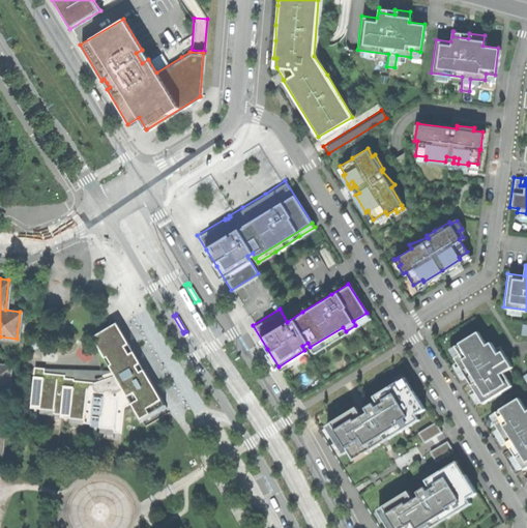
[(91,335),(96,345),(117,333),(138,370),(142,368),(115,321),(104,327),(91,335)]
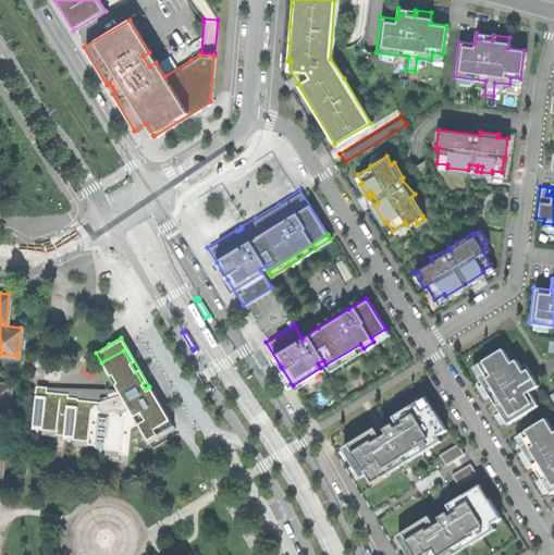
[(329,370),(364,348),(360,344),(325,365),(329,370)]
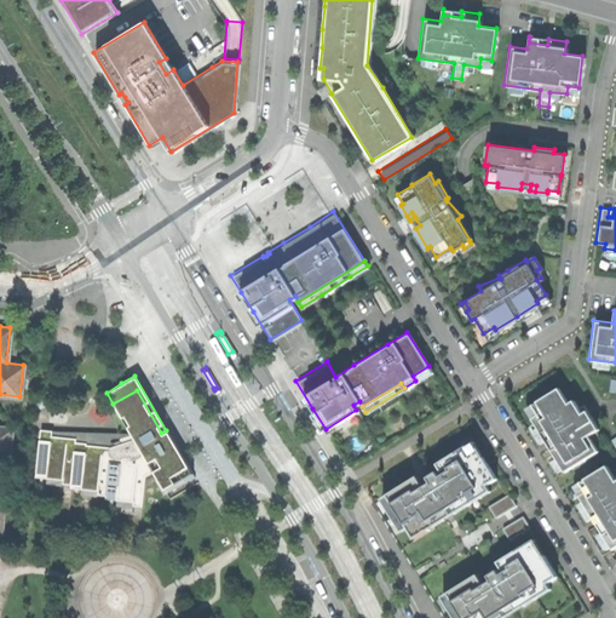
[(566,402),(557,387),(523,407),(545,442),(562,470),(596,450),(586,435),(597,428),(581,404),(576,406),(571,399),(566,402)]
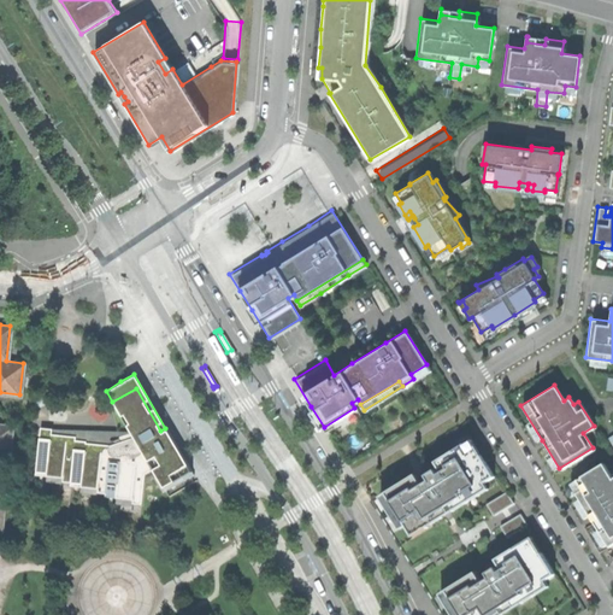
[(80,482),(104,485),(104,491),(102,495),(113,496),(115,496),(115,493),(139,496),(139,503),(140,503),(142,473),(151,468),(161,486),(180,475),(182,478),(192,473),(165,428),(160,431),(136,388),(112,402),(133,435),(107,443),(83,441),(84,439),(74,438),(74,434),(49,432),(49,427),(37,426),(33,473),(45,474),(45,472),(69,474),(68,480),(68,484),(78,485),(80,485),(80,482)]
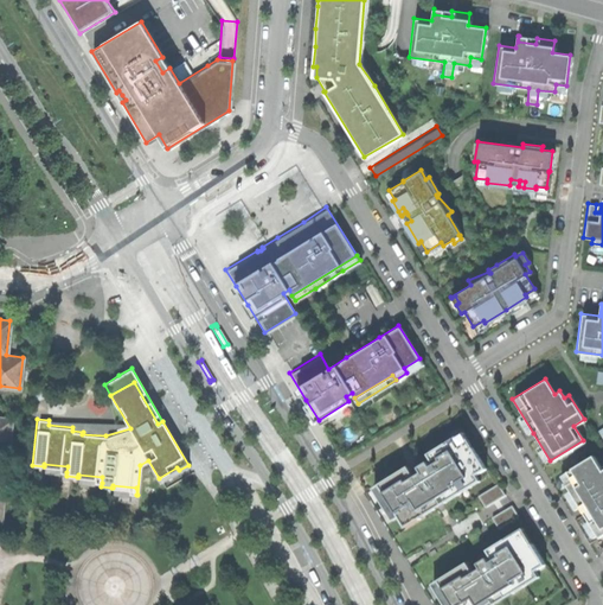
[(31,393),(34,401),(47,394),(44,387),(31,393)]
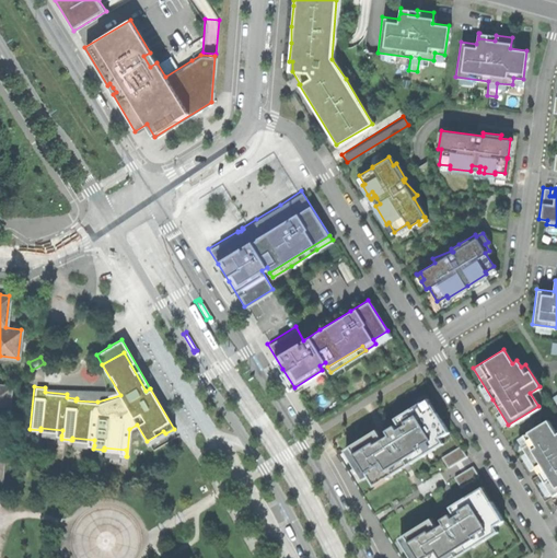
[(0,414),(7,415),(10,385),(0,383),(0,480),(3,451),(0,450),(0,414)]
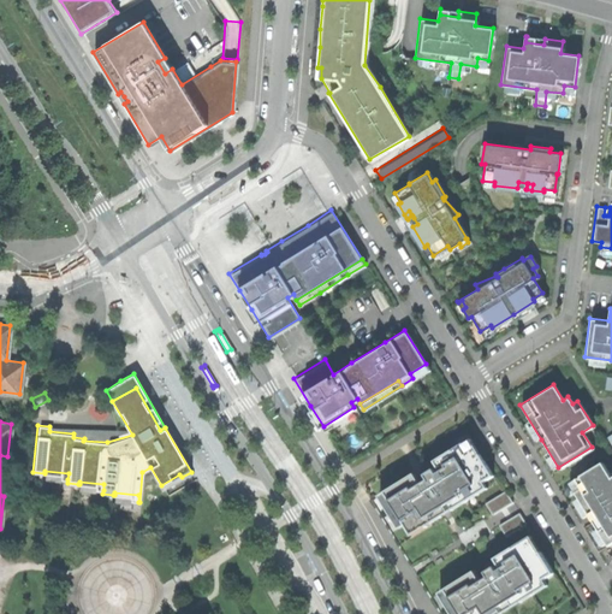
[(468,437),(462,441),(473,456),(477,453),(468,437)]
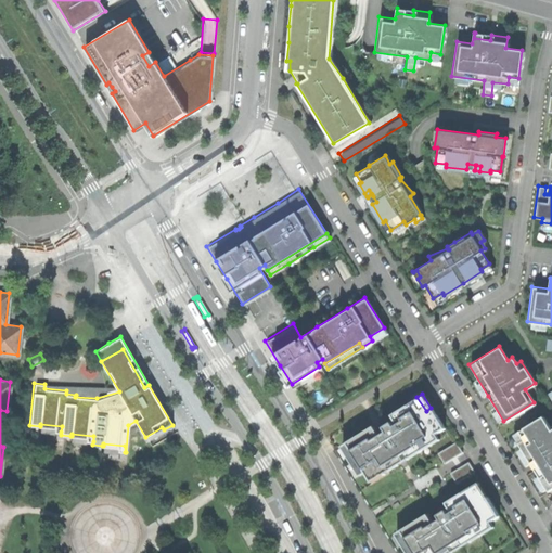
[(372,424),(345,441),(363,471),(369,480),(385,471),(384,471),(381,465),(434,433),(443,427),(431,408),(426,411),(416,397),(389,413),(395,422),(392,424),(389,420),(381,425),(384,429),(377,434),(372,424)]
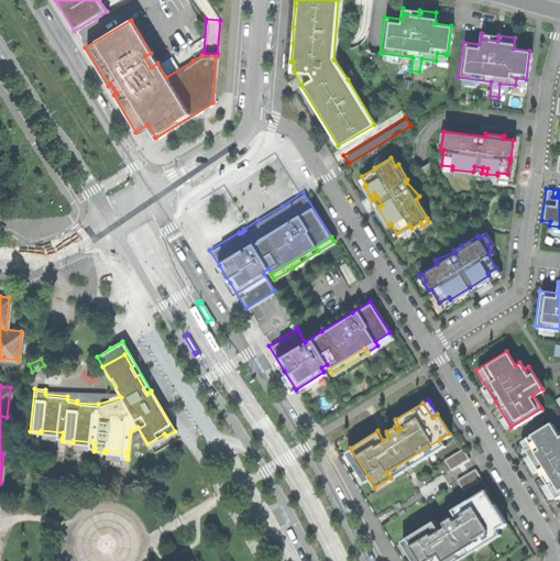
[(529,446),(524,449),(540,474),(553,497),(559,493),(559,433),(558,436),(549,421),(524,436),(529,446)]
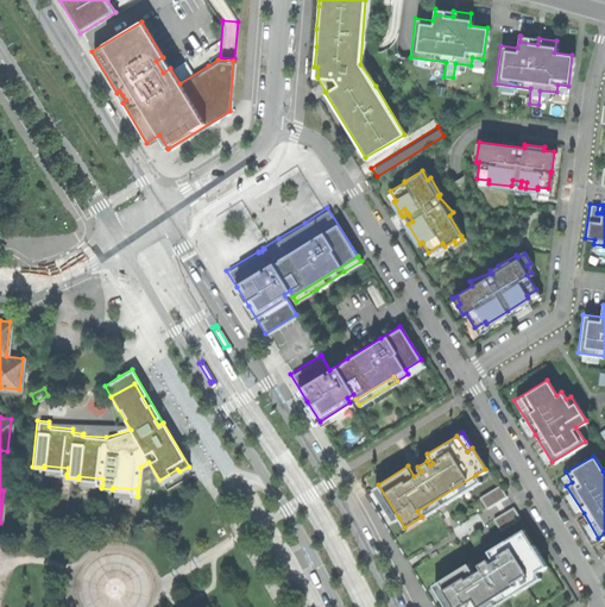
[(417,511),(421,517),(438,506),(479,481),(476,475),(417,511)]
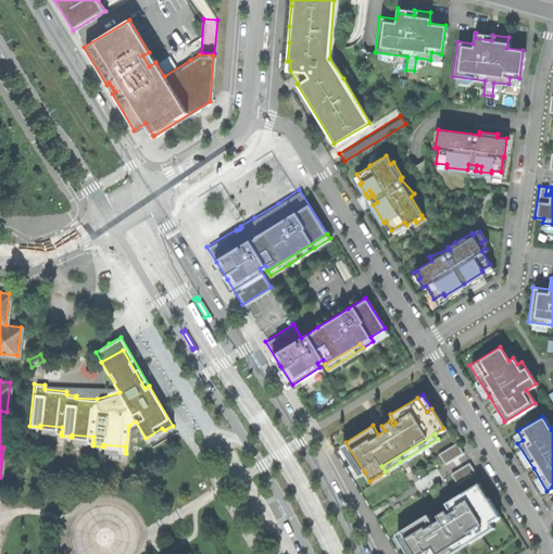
[(461,451),(454,441),(436,453),(442,463),(461,451)]
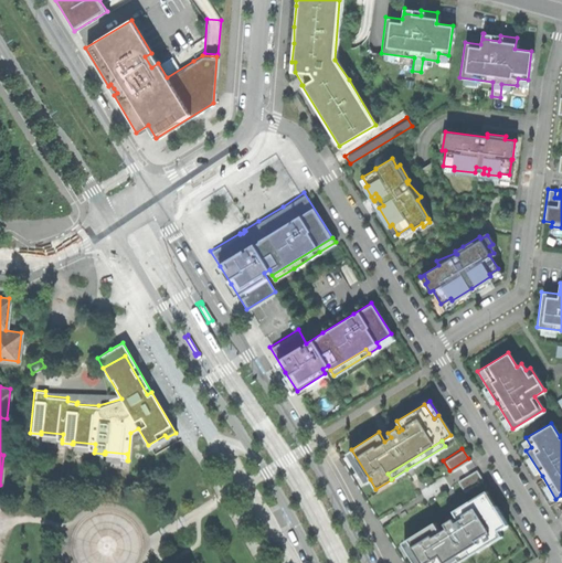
[(351,449),(346,453),(364,482),(370,479),(351,449)]
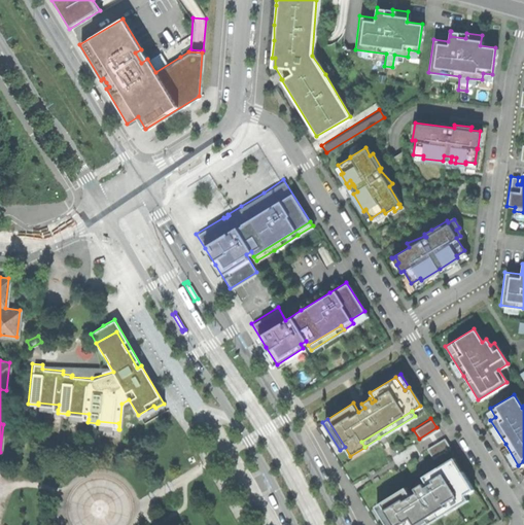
[(449,447),(443,436),(425,448),(431,457),(449,447)]
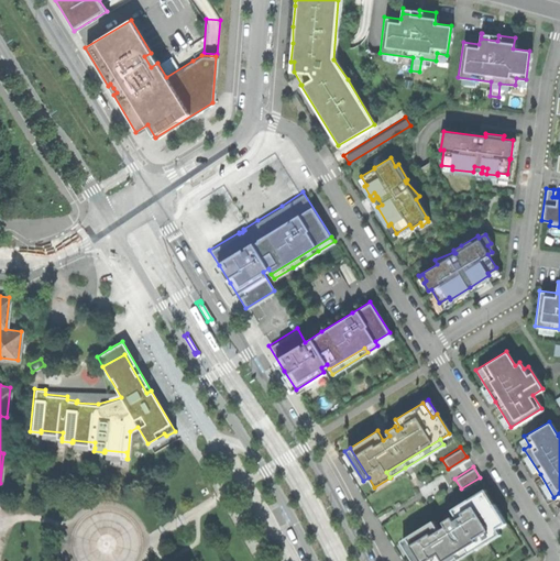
[(483,487),(478,491),(487,505),(492,503),(483,487)]
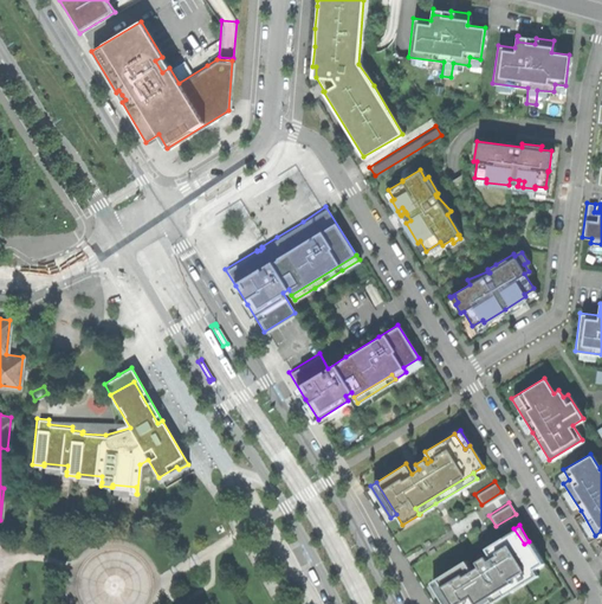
[(451,603),(474,603),(532,569),(542,561),(529,541),(524,544),(513,528),(498,539),(502,545),(487,553),(490,558),(486,560),(484,554),(474,560),(478,565),(471,570),(464,559),(434,578),(435,578),(451,603)]
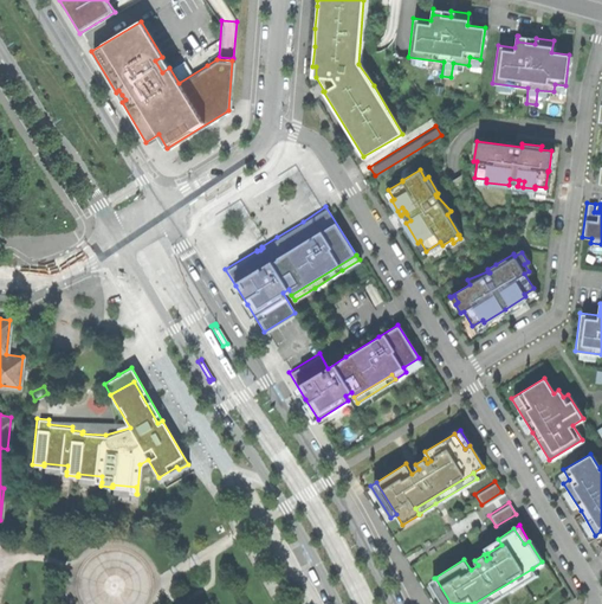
[(502,545),(498,539),(491,543),(484,547),(487,553),(502,545)]
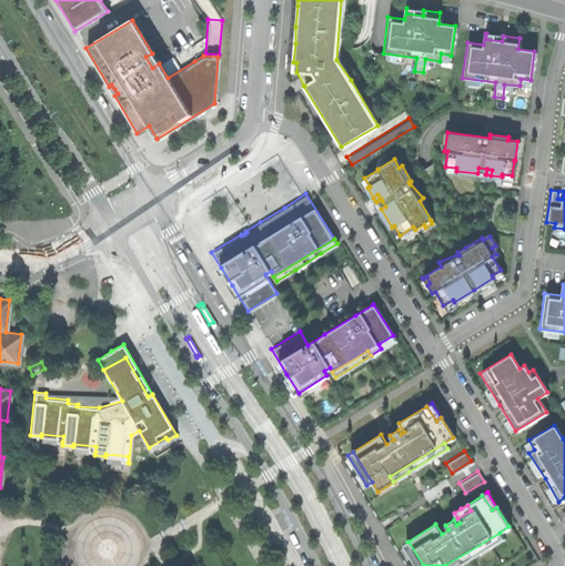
[(500,533),(445,565),(457,565),(503,538),(500,533)]
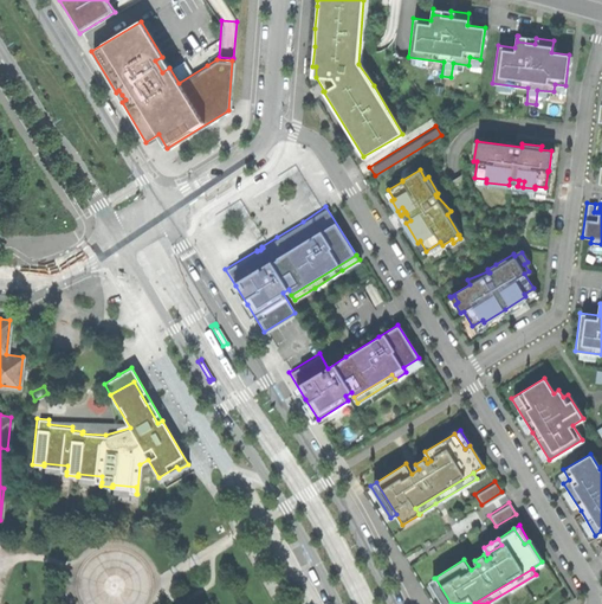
[(451,603),(435,578),(429,582),(444,603),(451,603)]
